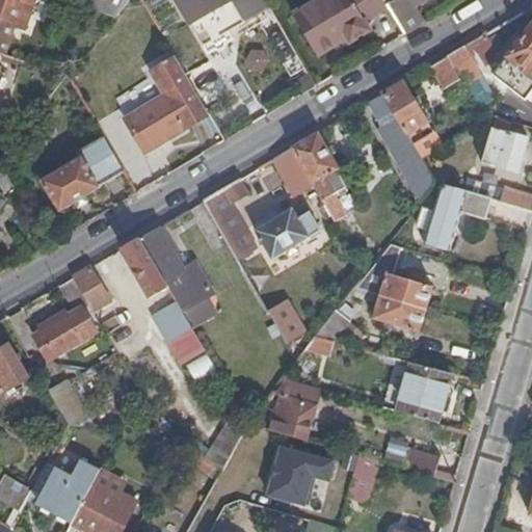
[(25,31),(34,0),(0,0),(0,55),(6,57),(16,28),(25,31)]
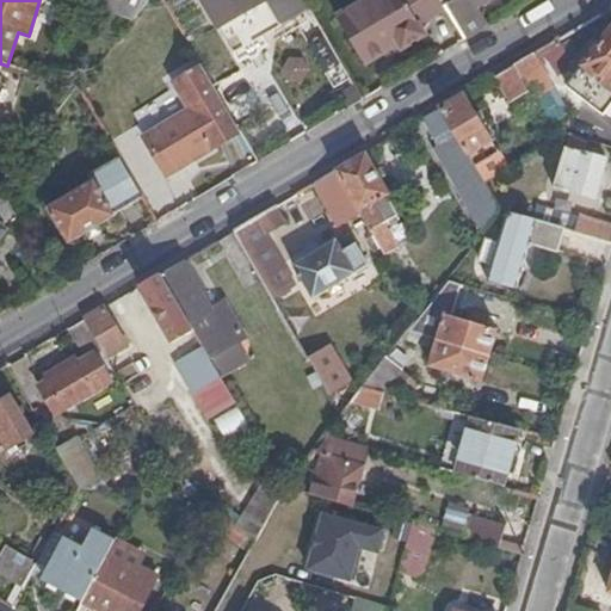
[(129,20),(146,0),(103,0),(100,8),(129,20)]
